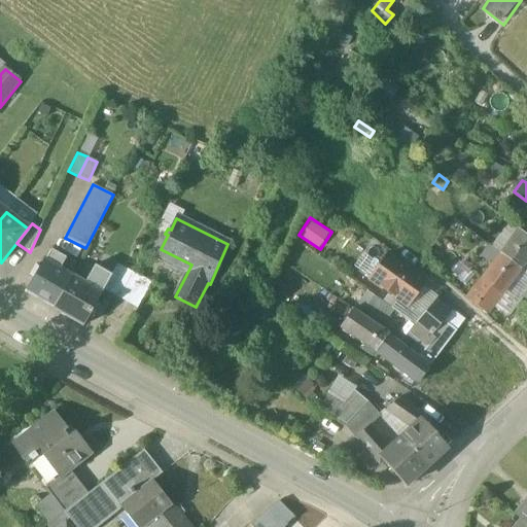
[(526,237),(519,230),(501,254),(521,270),(526,260),(526,237)]
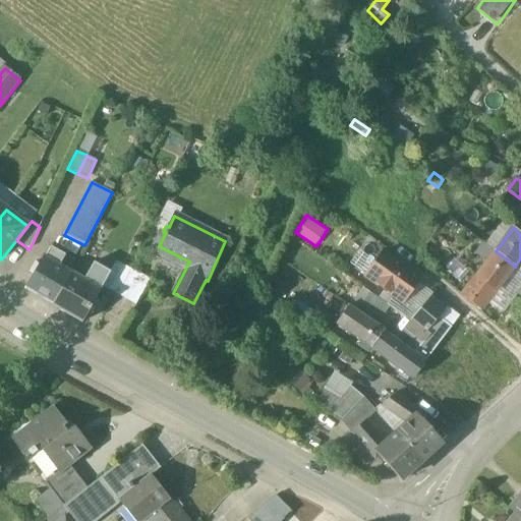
[(66,254),(51,246),(44,257),(59,267),(66,254)]
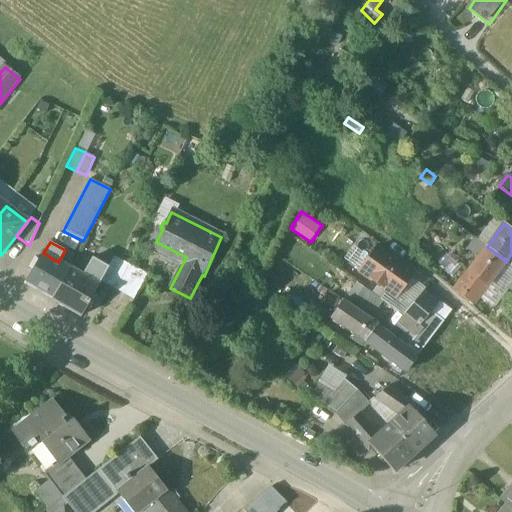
[(506,262),(487,247),(469,271),(487,286),(506,262)]
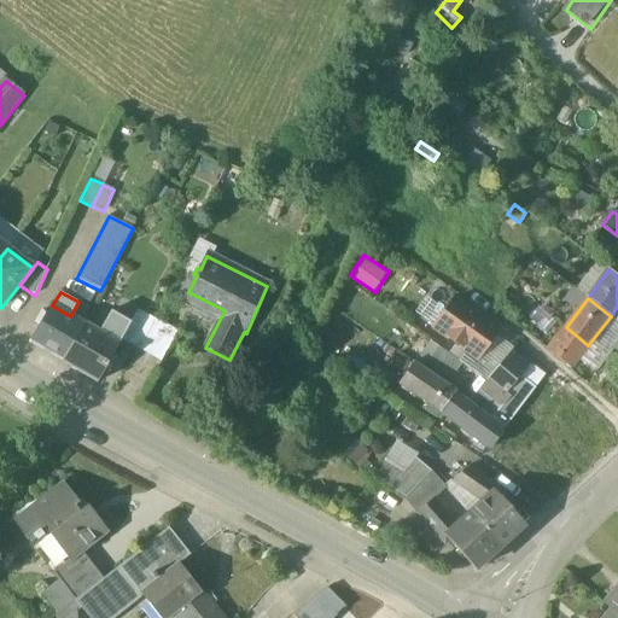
[(487,322),(455,299),(435,327),(478,359),(497,332),(487,324),(487,322)]
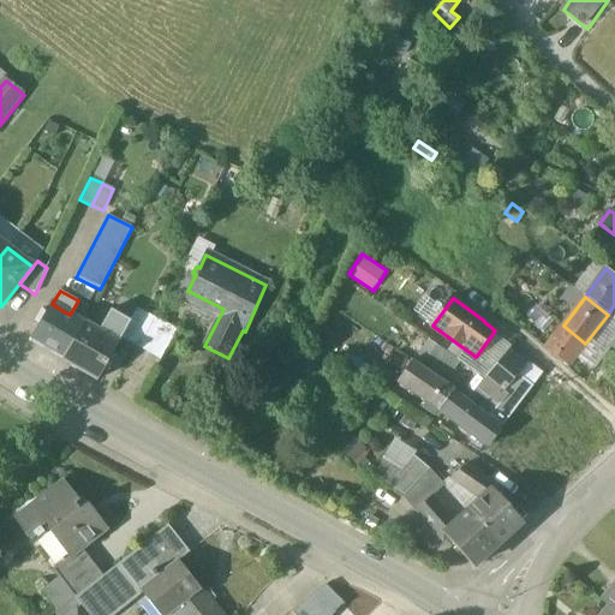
[(52,304),(48,312),(42,310),(35,321),(41,324),(31,342),(61,359),(83,322),(70,315),(52,304)]
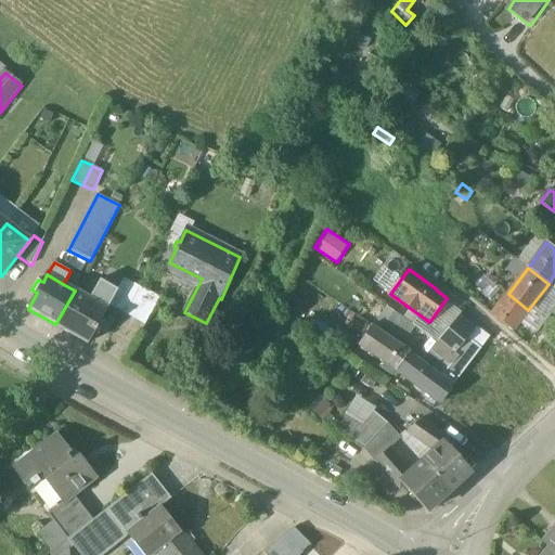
[(139,286),(125,278),(110,304),(125,312),(134,295),(139,286)]
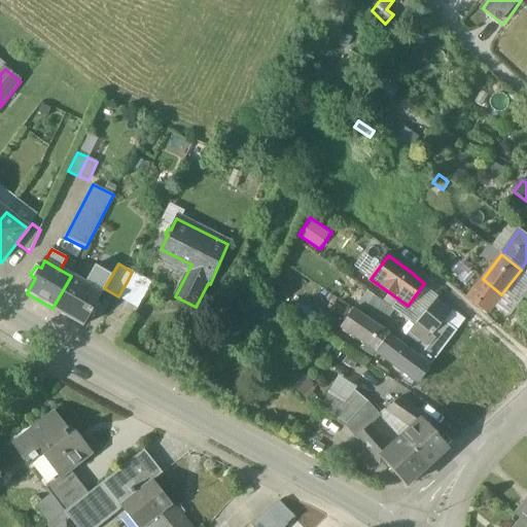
[(526,274),(521,270),(501,294),(483,279),(467,299),(487,314),(493,307),(507,318),(517,305),(513,302),(518,294),(523,297),(526,291),(526,274)]
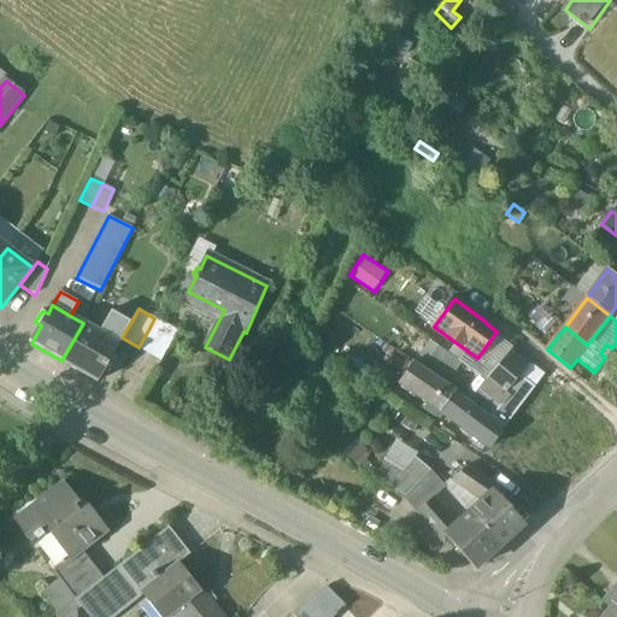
[(178,331),(154,318),(150,328),(139,347),(162,360),(178,331)]
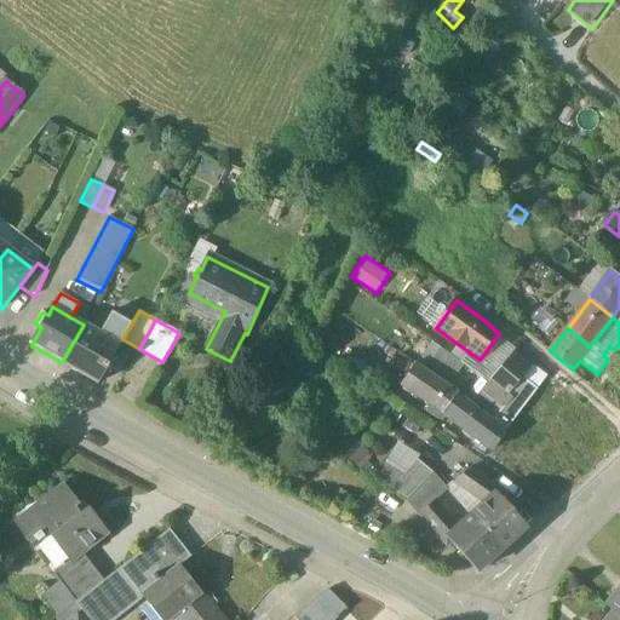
[(84,325),(62,362),(97,383),(119,344),(84,325)]
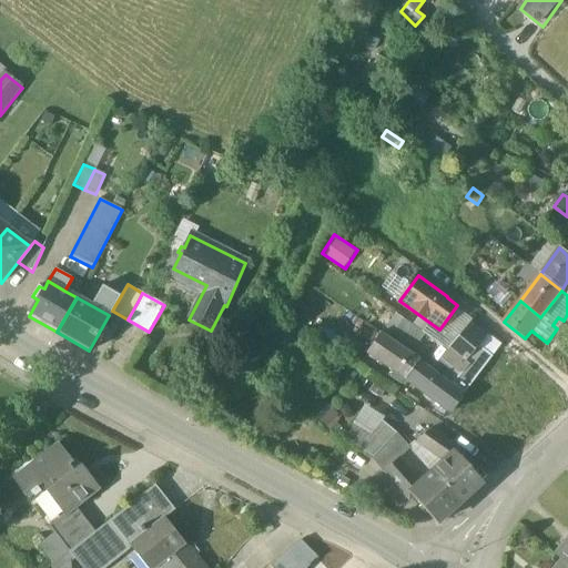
[(418,331),(403,320),(394,333),(409,344),(418,331)]
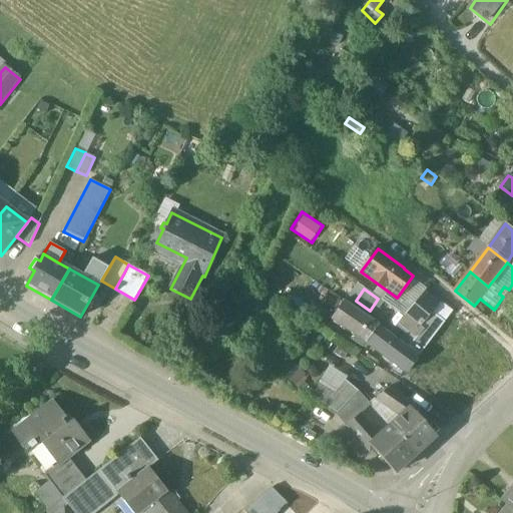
[(422,295),(406,315),(409,317),(420,327),(423,322),(436,307),(422,295)]
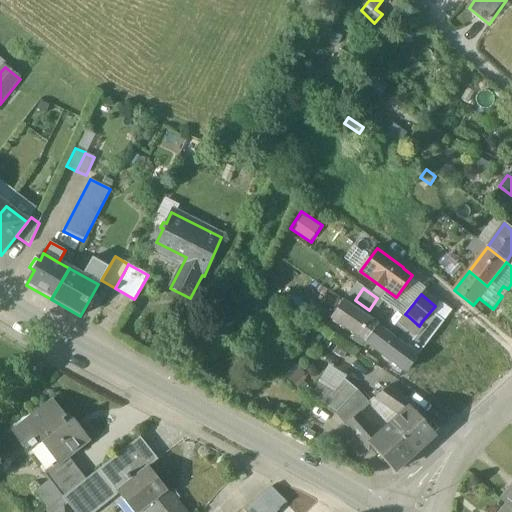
[(376,325),(342,301),(330,318),(353,335),(350,338),(360,346),(364,341),(376,325)]
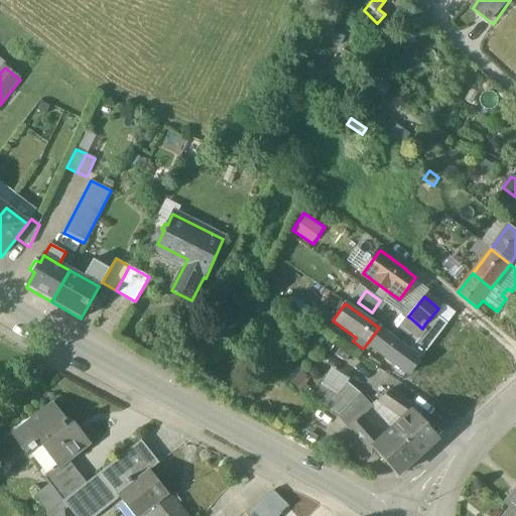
[(327,313),(315,305),(308,315),(319,324),(327,313)]
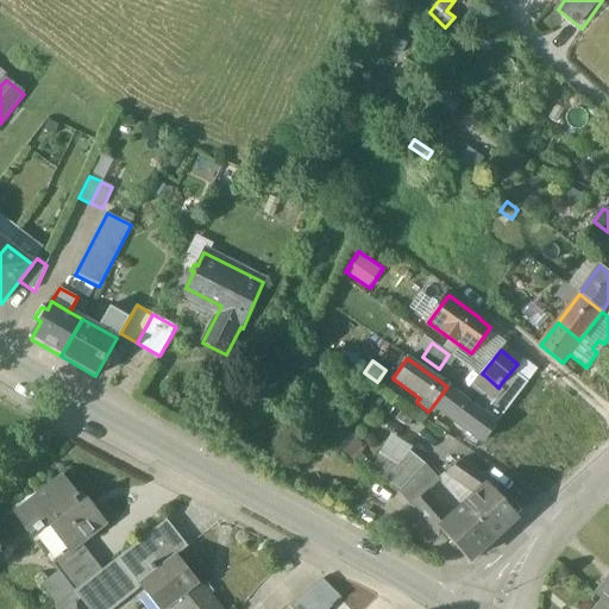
[(485,376),(475,388),(495,405),(509,388),(502,382),(498,388),(485,376)]
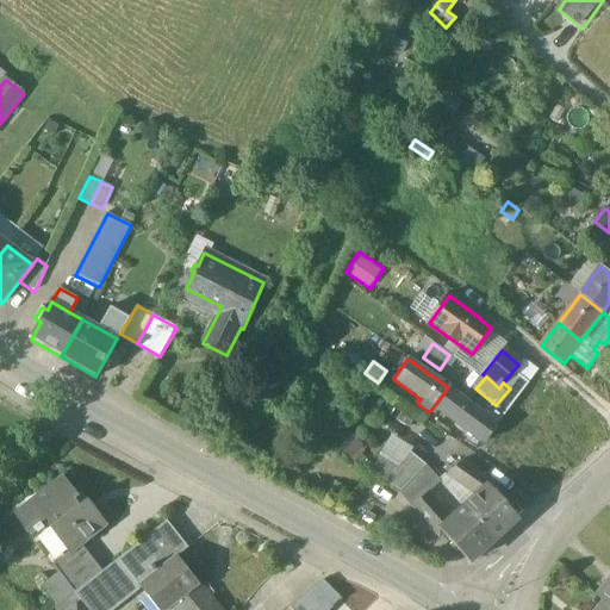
[(498,424),(448,387),(434,406),(484,442),(487,437),(489,437),(498,424)]
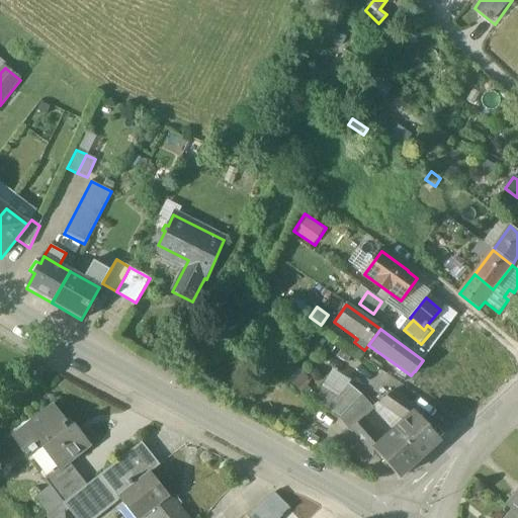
[(337,395),(325,408),(340,417),(354,403),(361,396),(348,384),(337,395)]
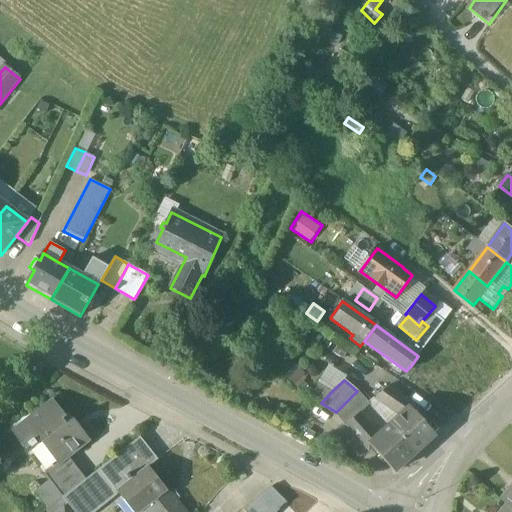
[(320,382),(311,396),(321,403),(333,390),(320,382)]
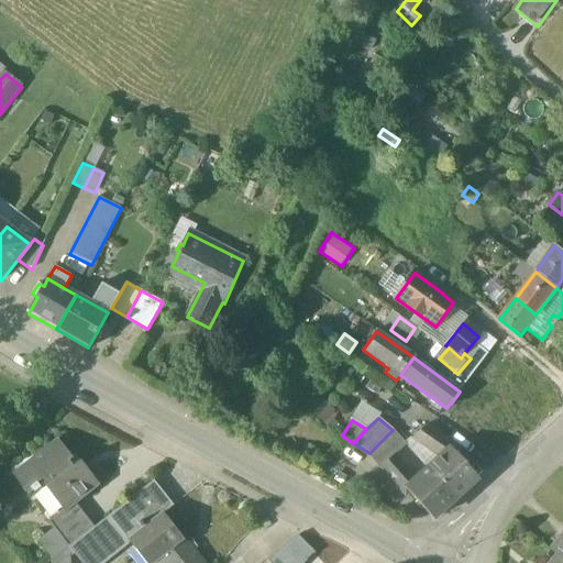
[(454,444),(427,426),(412,439),(440,459),(451,449),(465,464),(470,461),(454,444)]
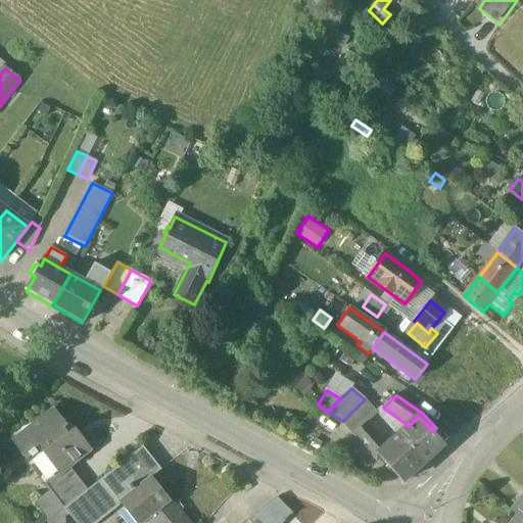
[(365,399),(358,407),(367,418),(370,421),(378,414),(365,399)]
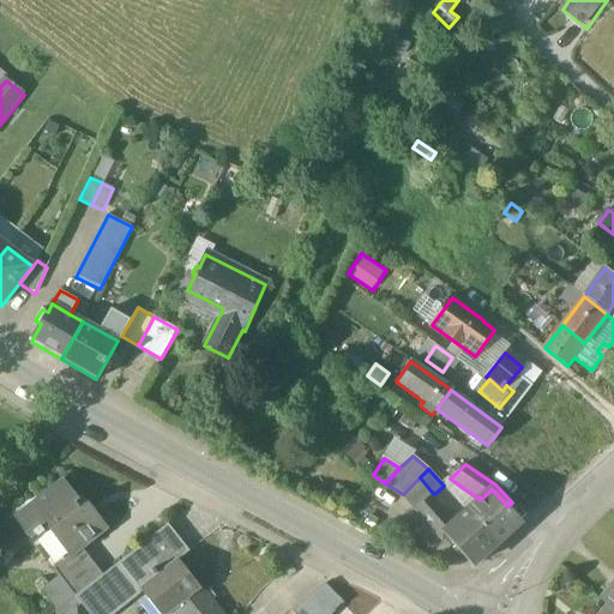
[(403,494),(402,497),(411,507),(431,491),(420,477),(403,494)]
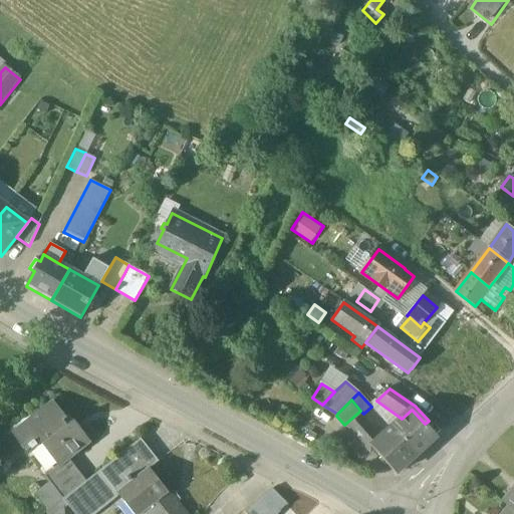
[(67,418),(53,401),(12,433),(26,451),(41,440),(60,465),(60,466),(71,458),(71,459),(76,455),(75,453),(91,441),(82,430),(75,435),(64,421),(67,418)]
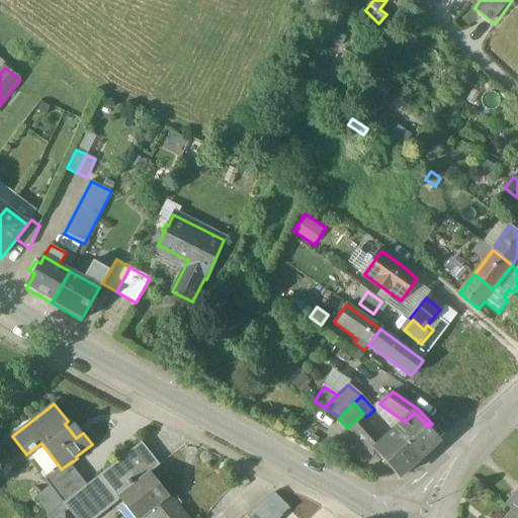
[(428,427),(415,413),(405,422),(394,431),(419,458),(440,440),(428,427)]
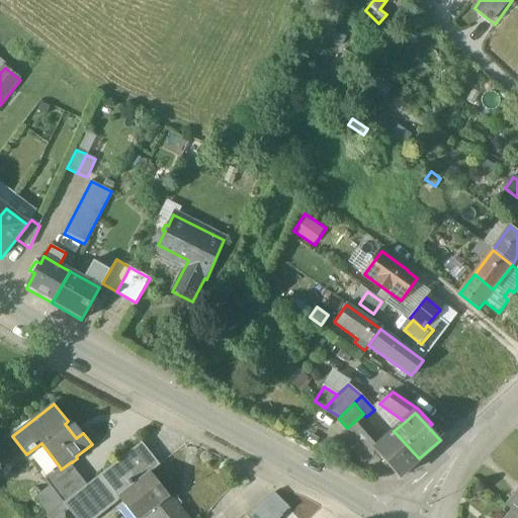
[(383,441),(363,419),(350,431),(372,456),(373,456),(376,454),(373,450),(383,441)]
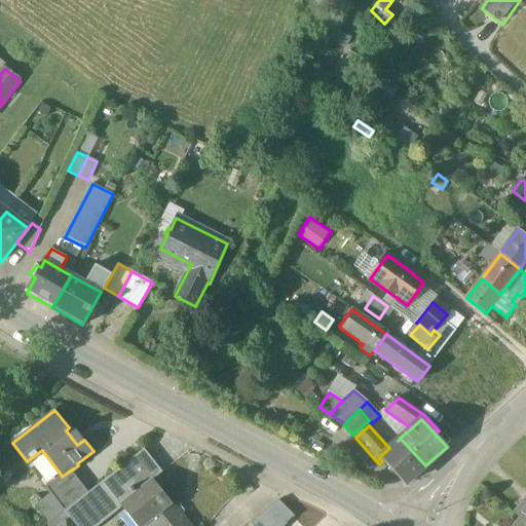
[(389,448),(379,457),(382,461),(405,485),(425,465),(400,438),(389,448)]
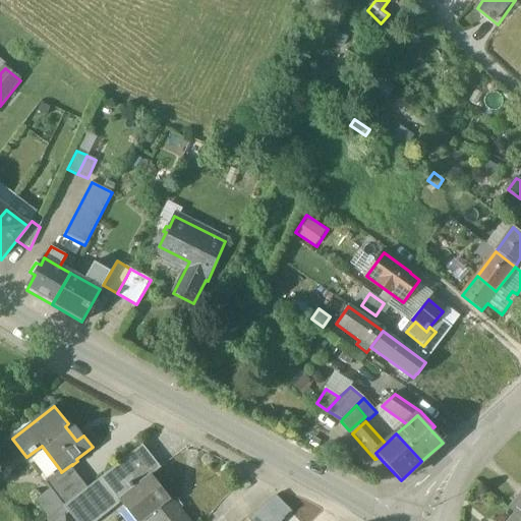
[(142,445),(117,465),(134,486),(151,474),(152,475),(161,468),(142,445)]
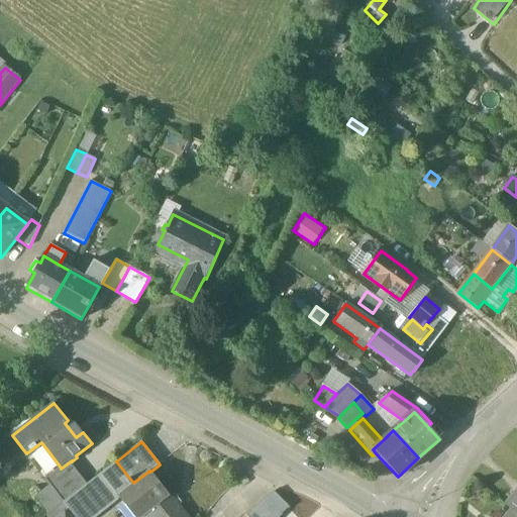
[(72,460),(61,469),(61,468),(46,479),(54,487),(39,498),(52,512),(65,502),(89,483),(72,461),(72,460)]
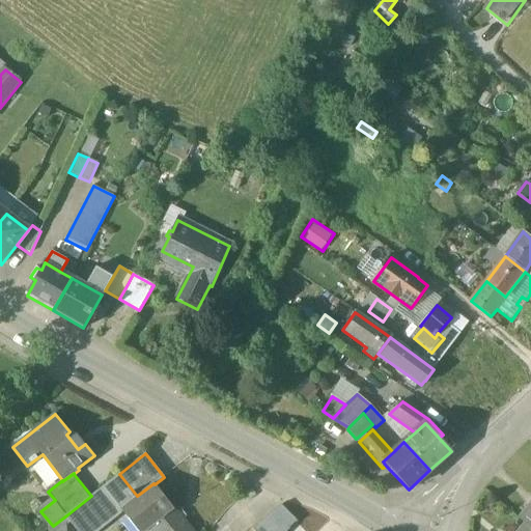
[(119,474),(104,486),(121,508),(137,496),(119,474)]
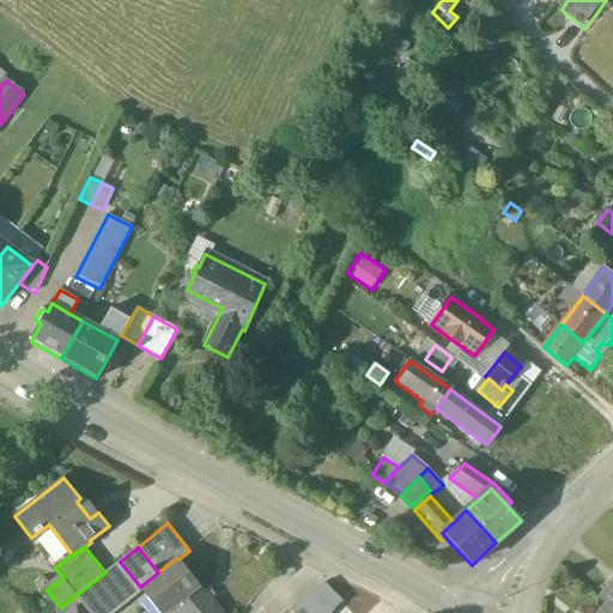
[(158,572),(140,587),(144,592),(159,612),(168,612),(201,588),(178,559),(177,558),(158,572)]
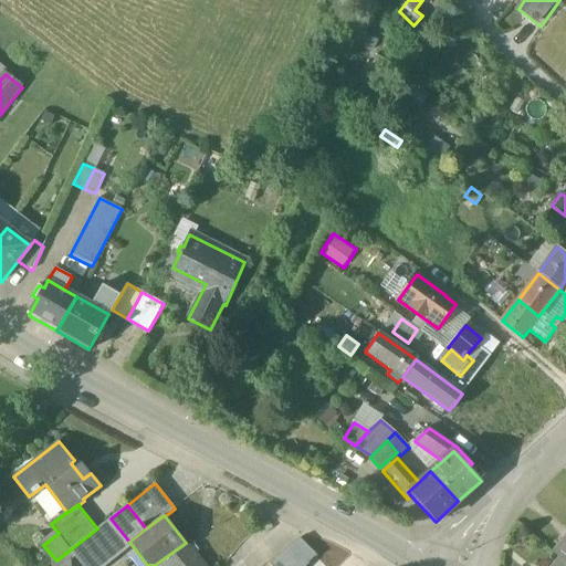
[(97,528),(71,549),(84,565),(107,565),(133,546),(129,542),(111,519),(97,528)]
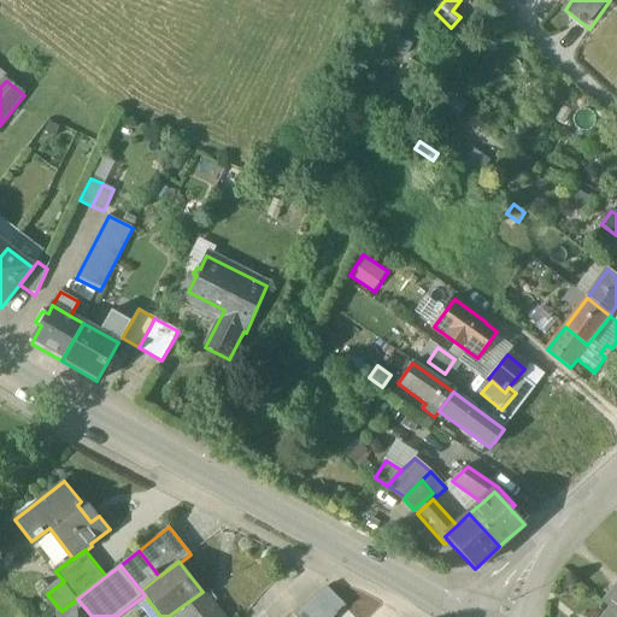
[(616,585),(603,601),(611,609),(616,613),(616,585)]
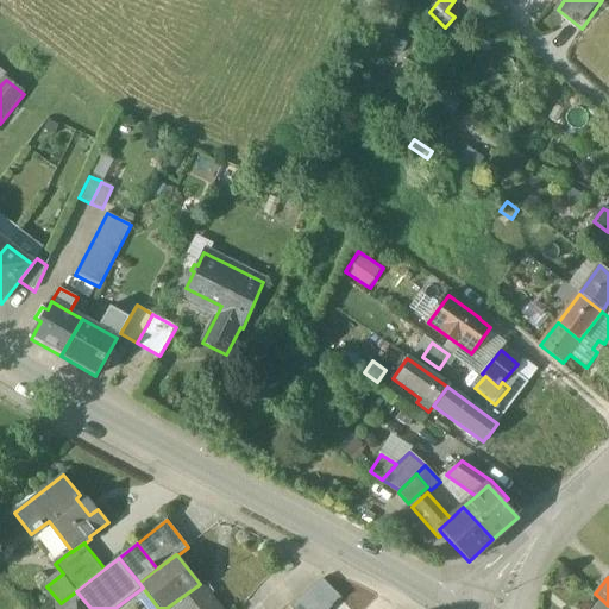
[(294,608),(331,608),(341,600),(324,579),(292,606),(294,608)]
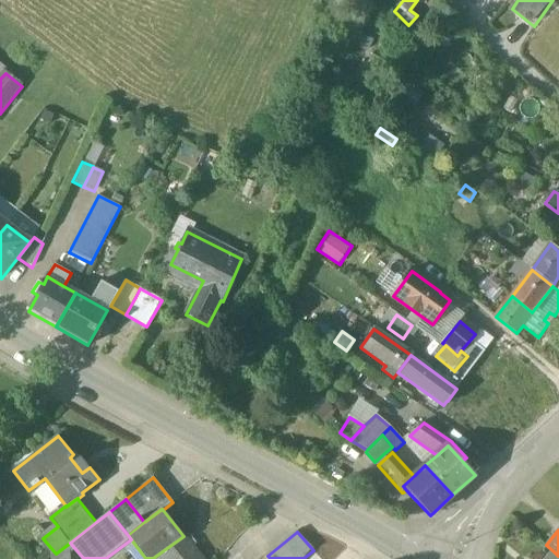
[(153,558),(203,558),(183,536),(153,558)]
